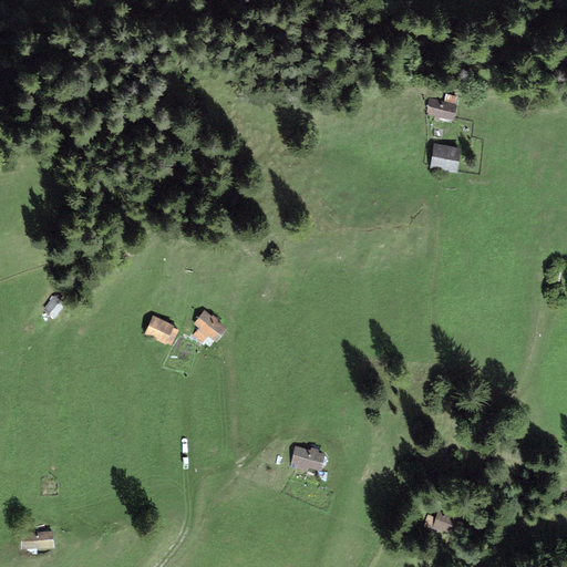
[(444,102),(430,99),(425,115),(454,121),(459,98),(445,94),(444,102)]
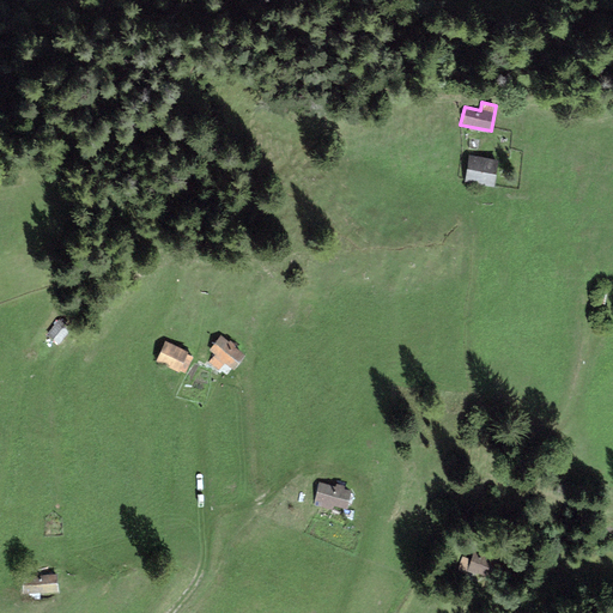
[(498,161),(468,156),(465,183),(495,188),(498,161)]
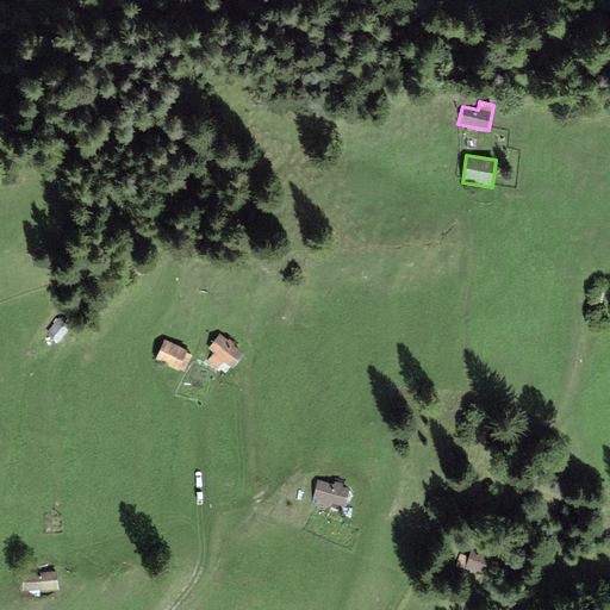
[(69,331),(57,321),(47,332),(58,343),(69,331)]
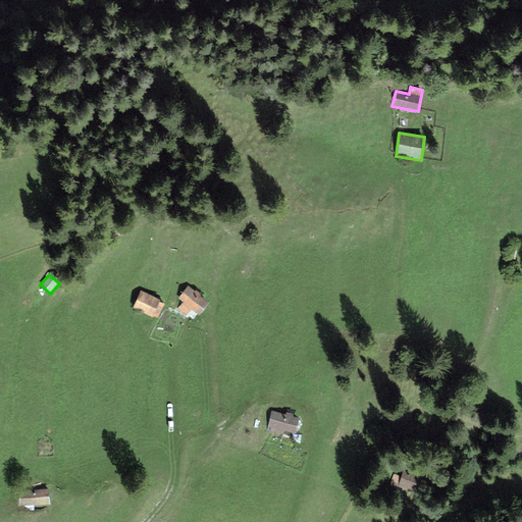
[(209,304),(189,286),(178,298),(184,303),(178,309),(187,316),(192,309),(199,315),(209,304)]
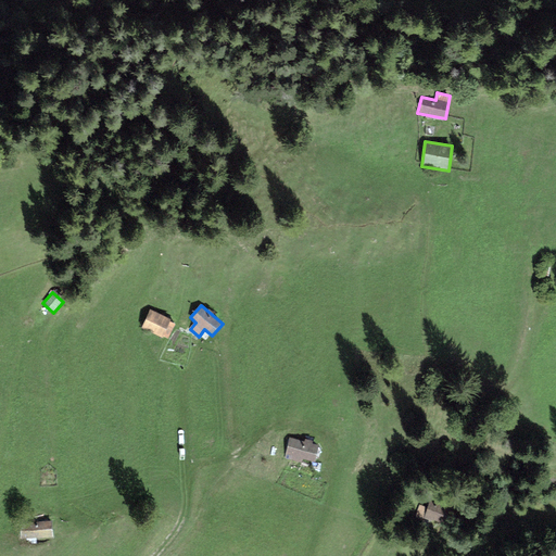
[(172,319),(150,310),(141,328),(162,338),(163,337),(168,339),(175,324),(171,321),(172,319)]
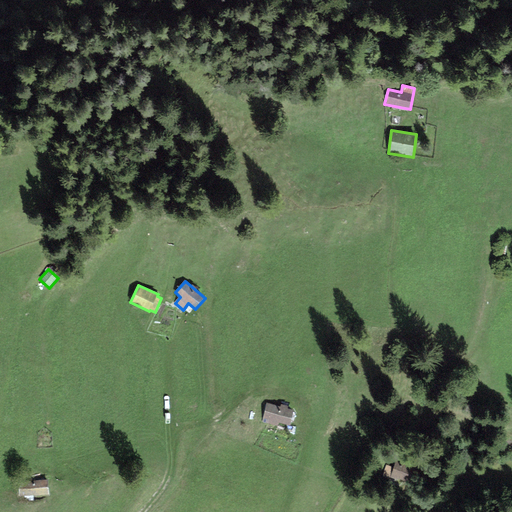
[(280,407),(266,404),(262,422),(278,426),(279,423),(290,426),(294,410),(288,409),(289,406),(281,405),(280,407)]
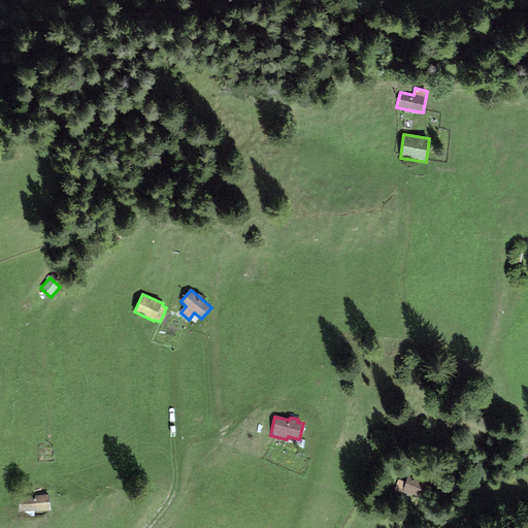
[(428,483),(408,475),(406,482),(398,480),(393,493),(401,495),(402,492),(423,499),(428,483)]
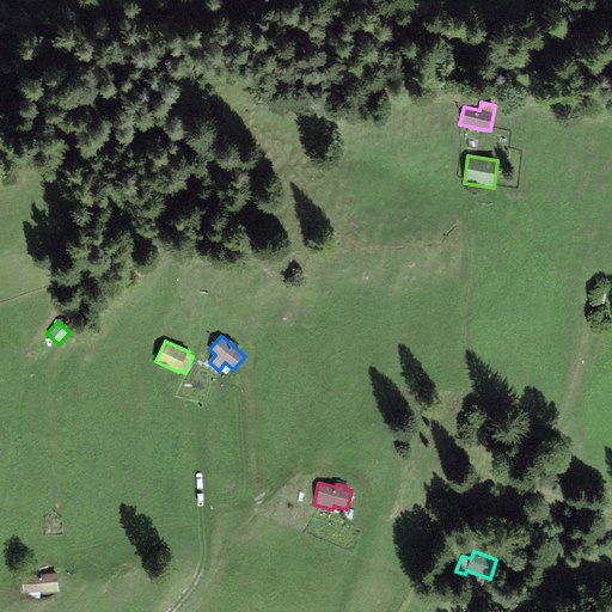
[(57,574),(22,575),(23,593),(59,592),(57,574)]
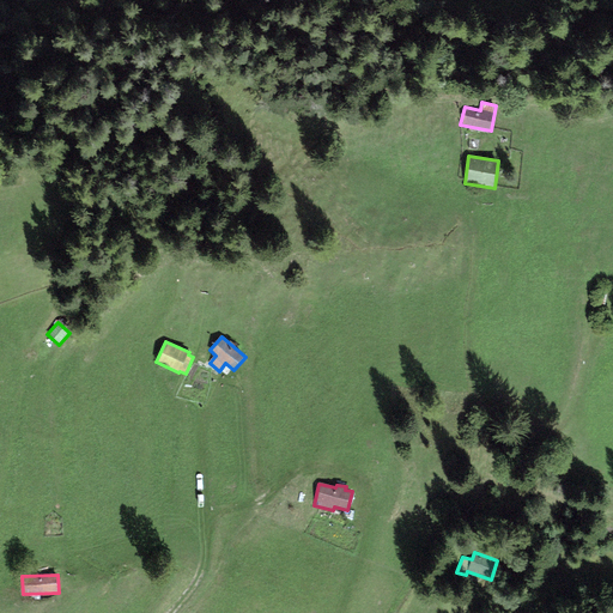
All buildings are outlined.
